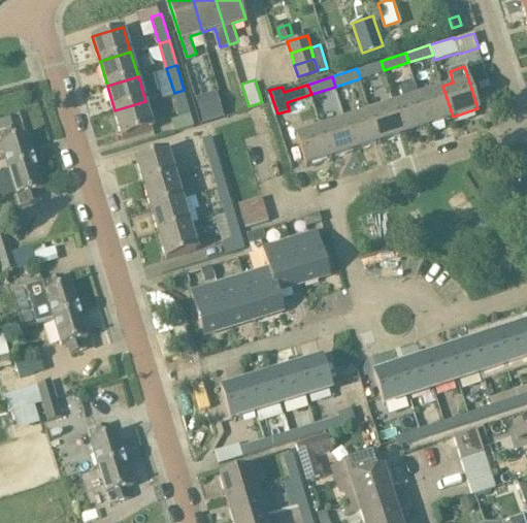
[(442,86),(419,94),(428,124),(453,117),(442,86)]
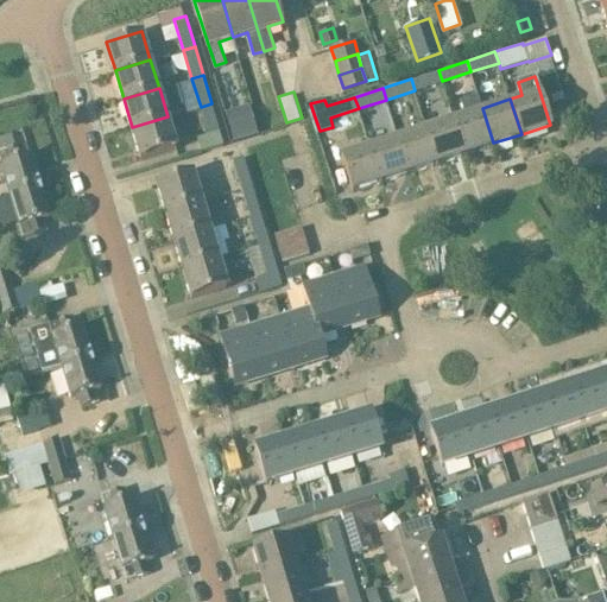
[(212,103),(201,107),(207,128),(219,125),(212,103)]
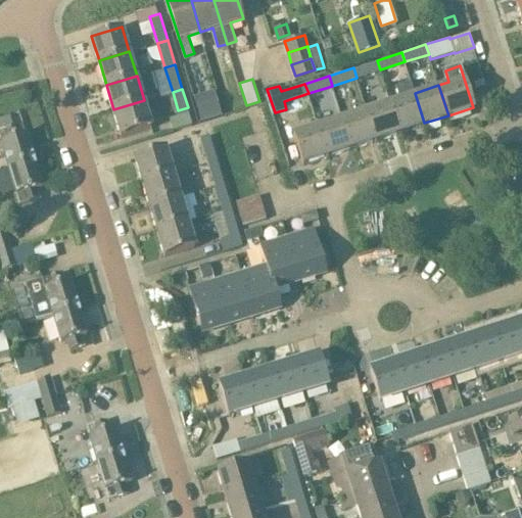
[(415,93),(390,101),(400,131),(424,123),(415,93)]
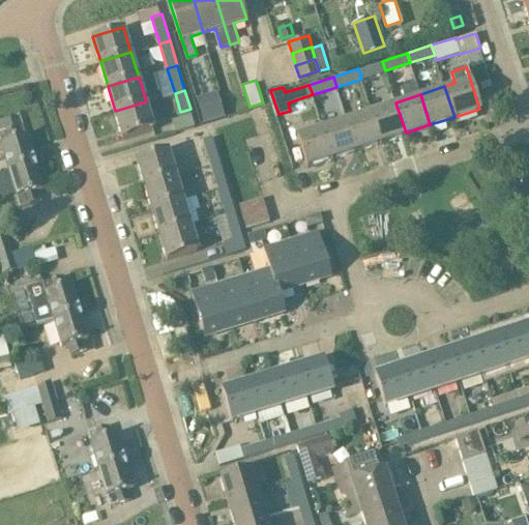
[(153,126),(146,101),(115,111),(122,136),(153,126)]
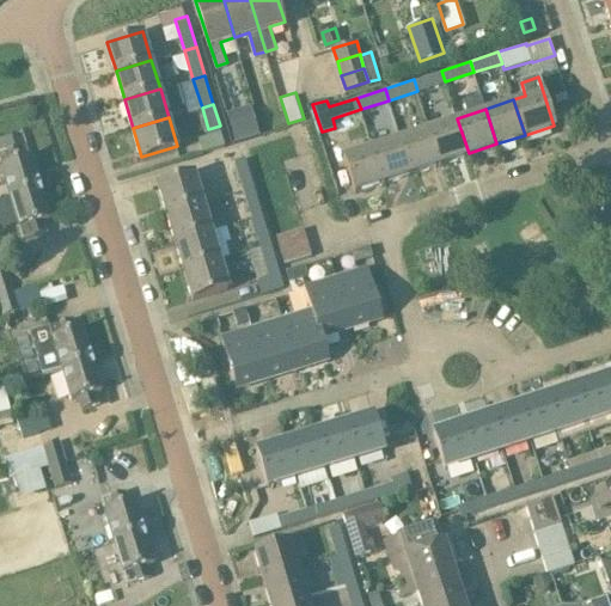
[(255,118),(231,126),(236,140),(260,132),(255,118)]
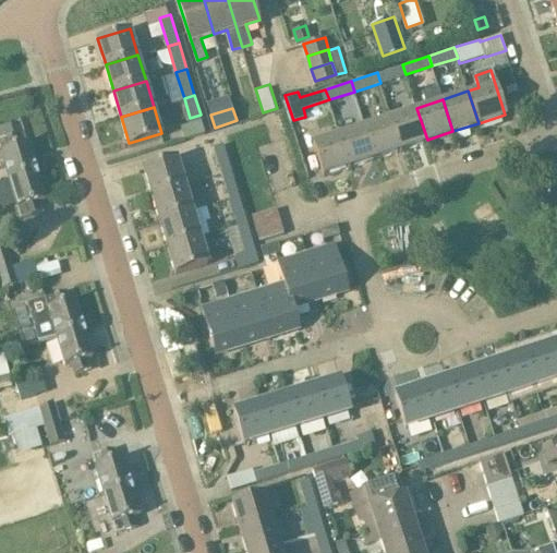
[(416,108),(391,116),(401,148),(427,140),(416,108)]
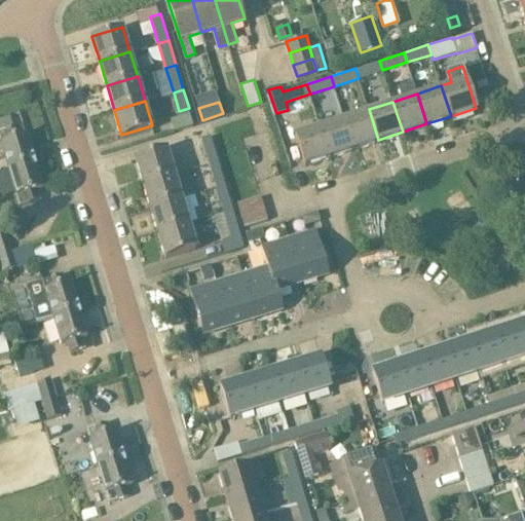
[(369,109),(344,117),(354,147),(378,140),(369,109)]
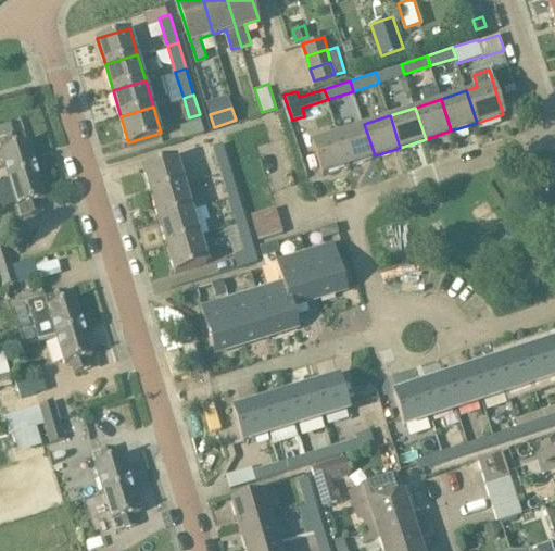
[(180,122),(184,136),(204,130),(200,116),(180,122)]
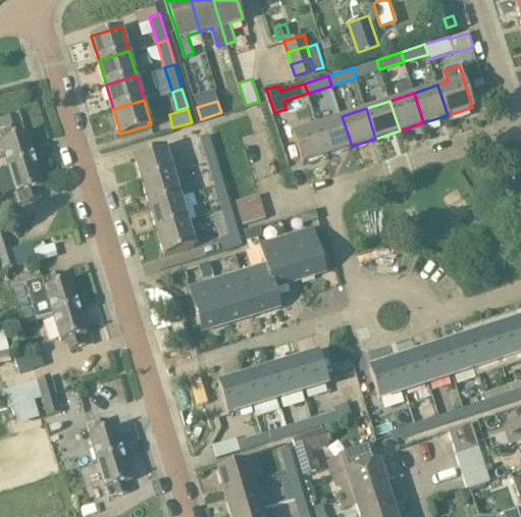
[(342,116),(317,124),(327,154),(352,146),(342,116)]
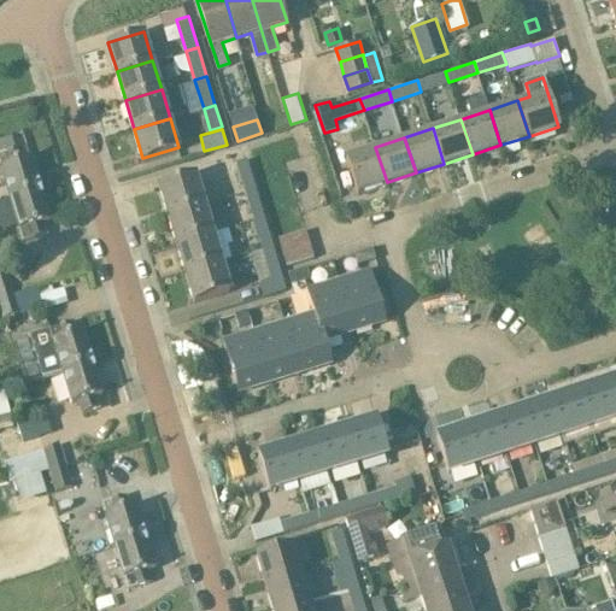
[(1,164),(10,195),(41,186),(31,154),(24,157),(21,145),(0,151),(0,159),(1,164)]
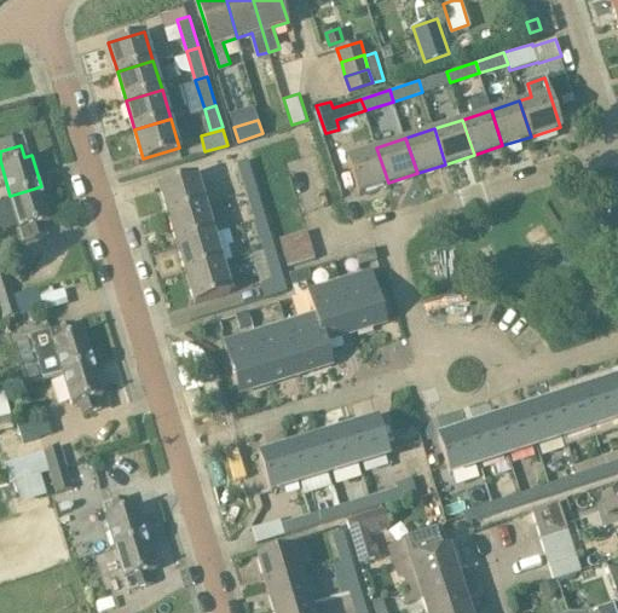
[(359,192),(388,183),(376,148),(347,156),(359,192)]
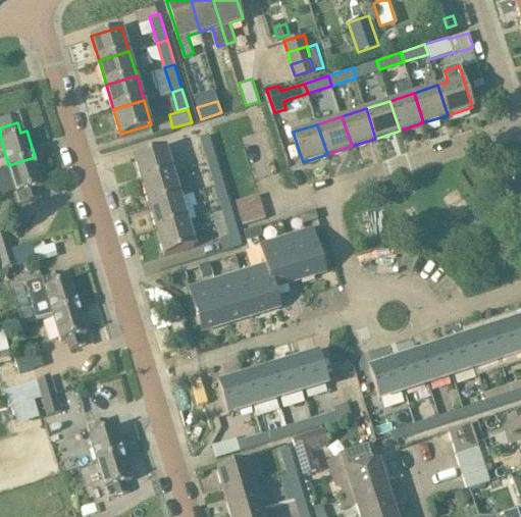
[(200,136),(208,160),(216,158),(209,134),(200,136)]
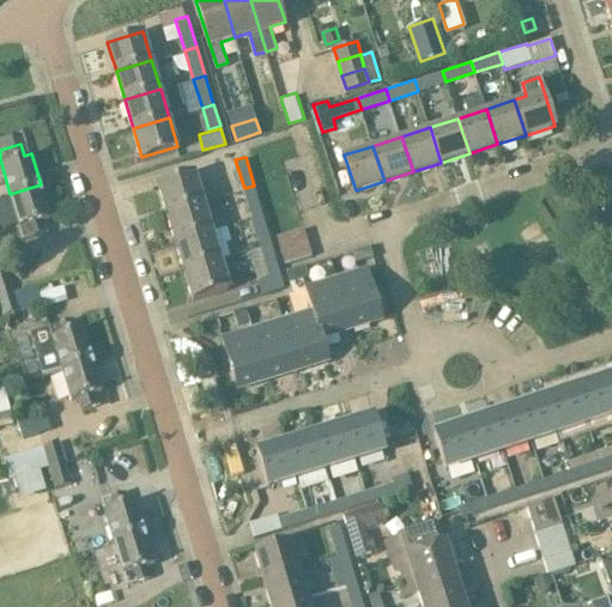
[(168,212),(203,201),(194,171),(158,182),(168,212)]
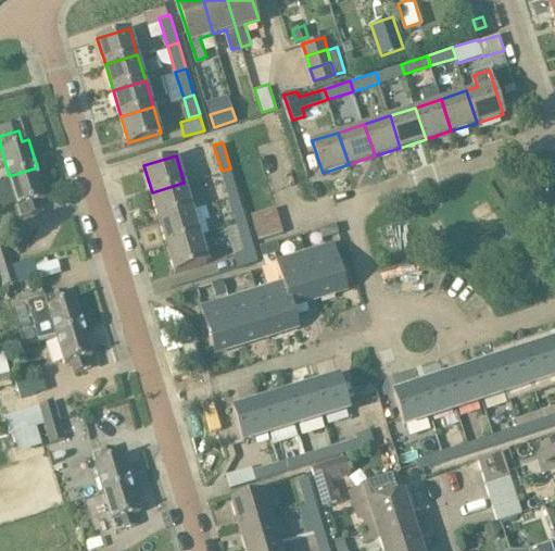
[(37,167),(9,176),(21,215),(42,209),(39,198),(46,196),(37,167)]
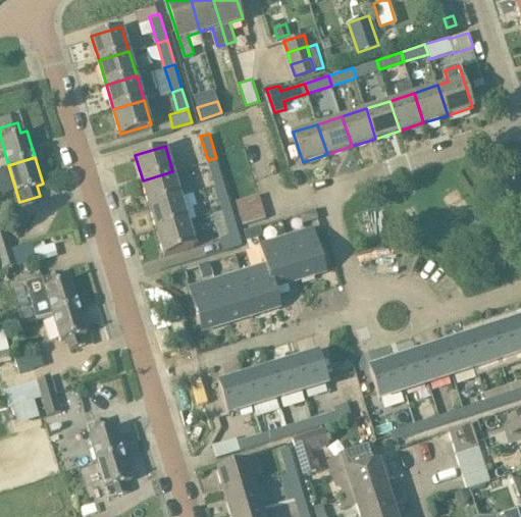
[(216,158),(208,160),(215,185),(223,182),(216,158)]
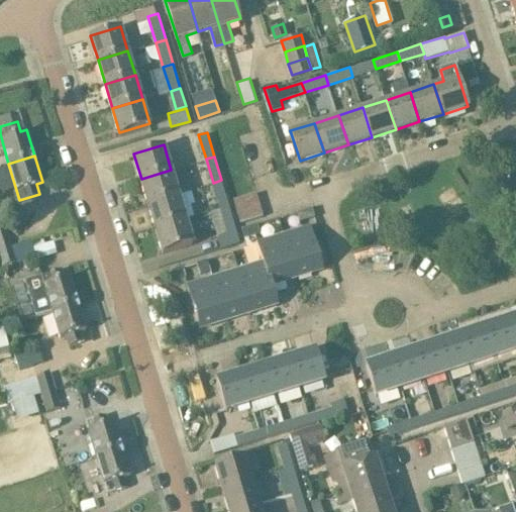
[(141,179),(148,202),(178,193),(171,170),(141,179)]
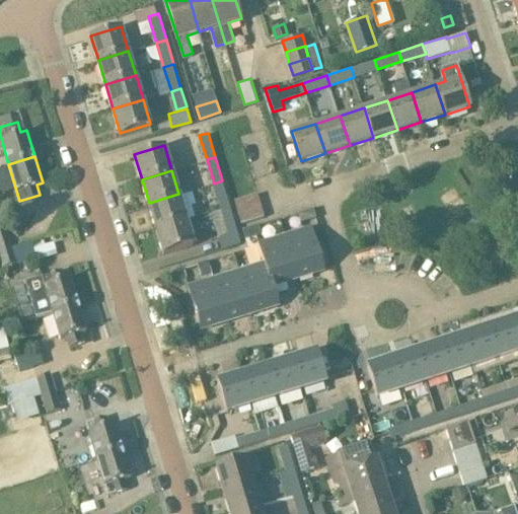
[(214,184),(221,208),(230,205),(222,180),(214,184)]
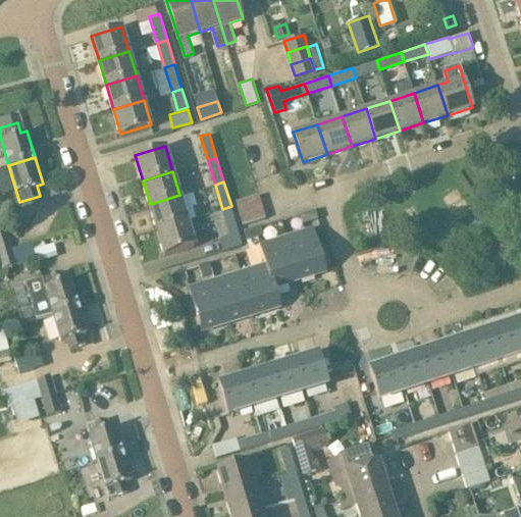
[(236,199),(240,211),(262,204),(259,193),(236,199)]
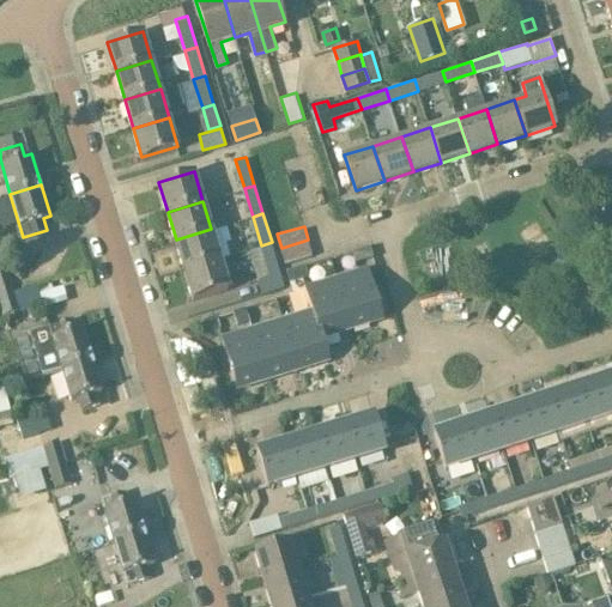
[(176,240),(185,268),(220,258),(229,255),(225,240),(216,243),(211,229),(176,240)]
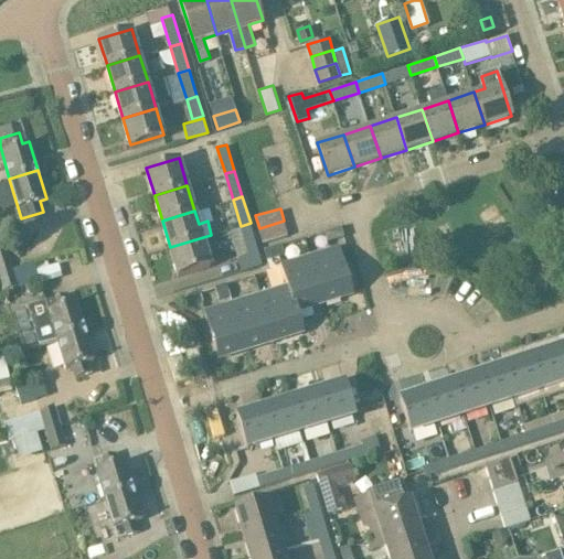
[(284,221),(259,228),(263,240),(288,233),(284,221)]
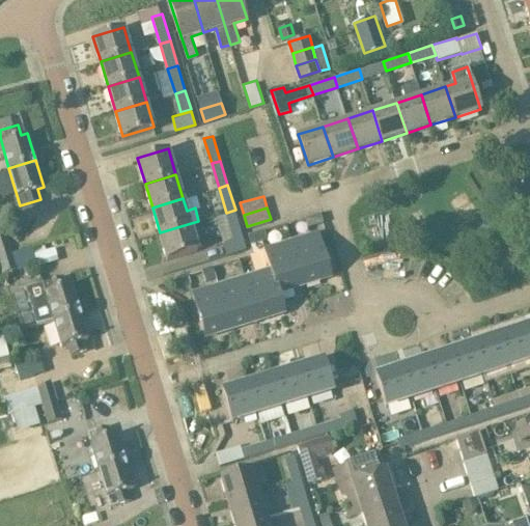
[(235,210),(226,213),(215,216),(226,253),(247,248),(235,210)]
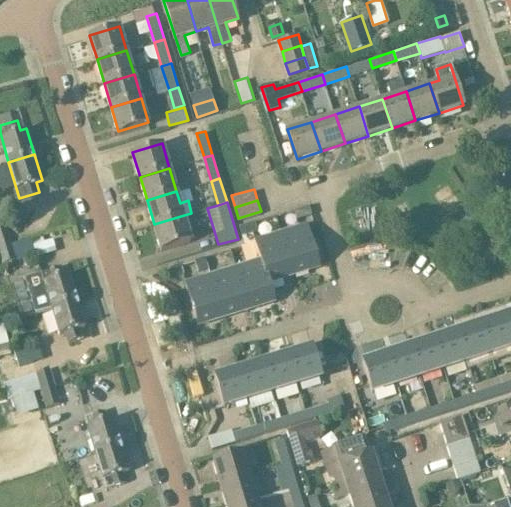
[(303,206),(305,214),(311,212),(308,204),(303,206)]
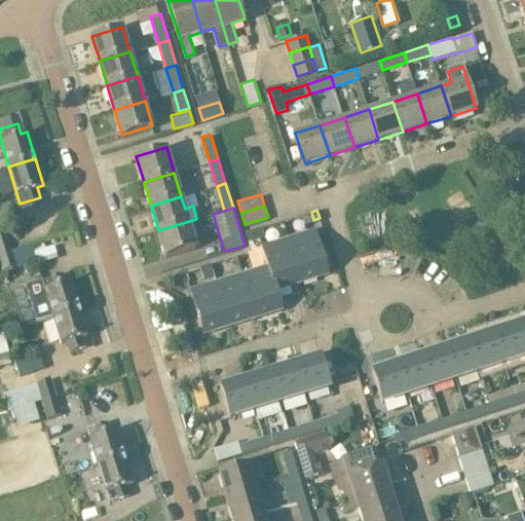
[(192,233),(189,221),(158,230),(165,256),(202,245),(198,231),(192,233)]
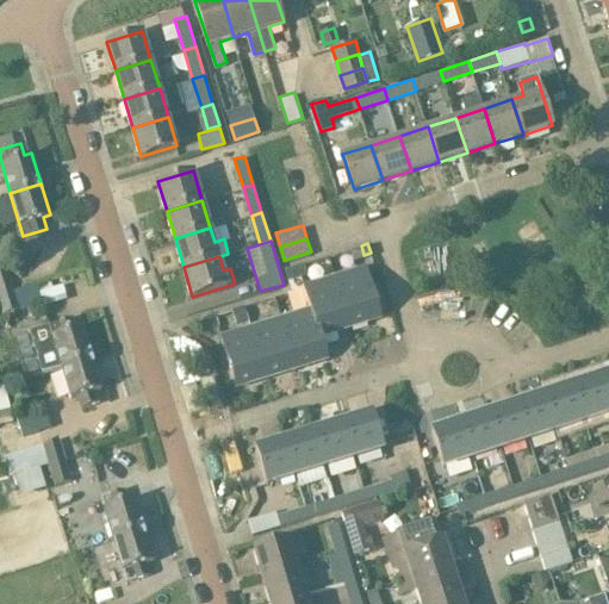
[(286,268),(289,278),(306,272),(303,262),(286,268)]
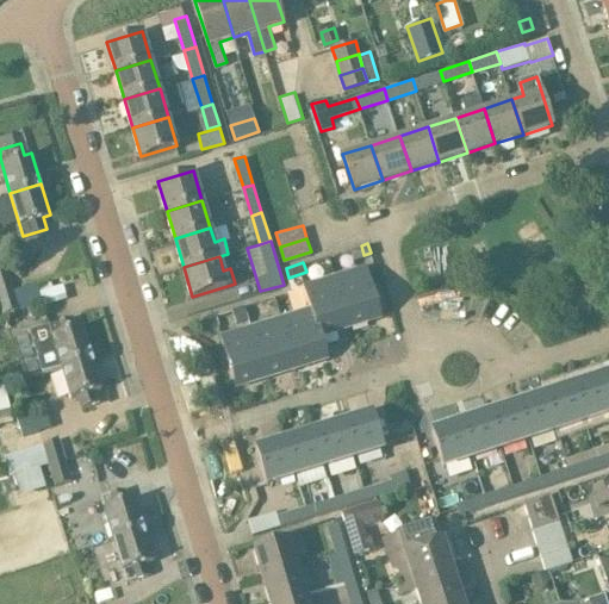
[(0,267),(0,290),(14,286),(8,266),(0,267)]
